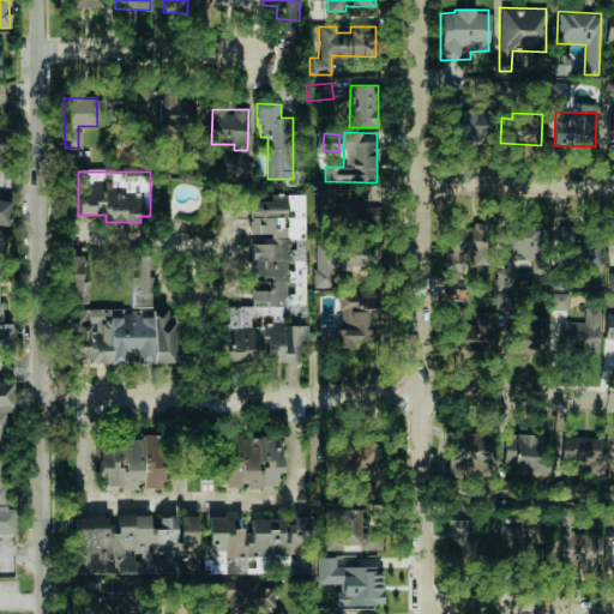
[(315,186),(314,224),(342,224),(343,187),(315,186)]
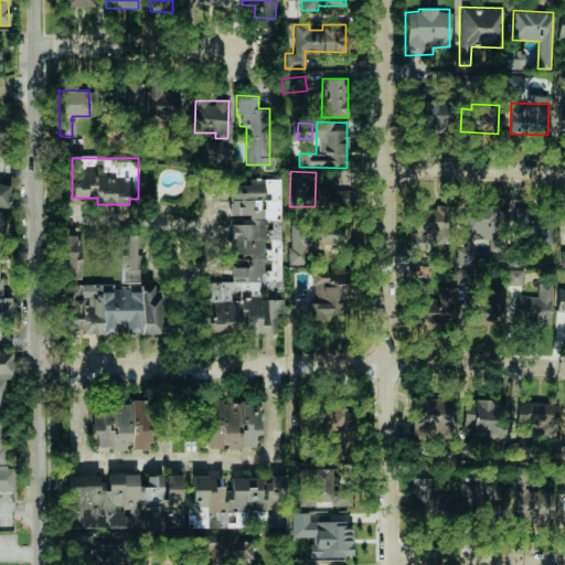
[(279,179),(249,179),(249,185),(228,185),(230,216),(252,216),(252,224),(231,224),(232,281),(205,283),(206,333),(243,333),(275,333),(275,313),(283,313),(283,298),(281,298),(279,179)]
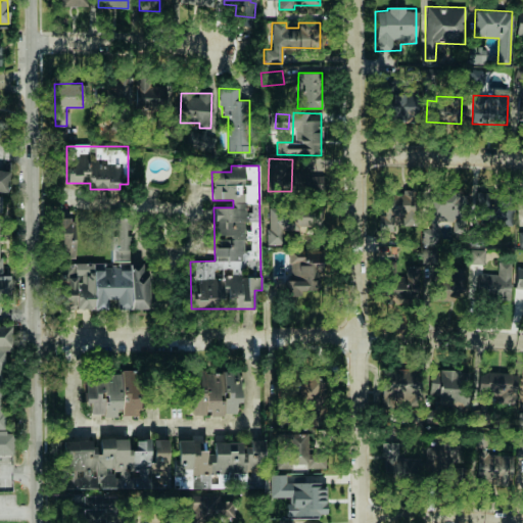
[(9,170),(0,169),(0,195),(6,196),(9,170)]
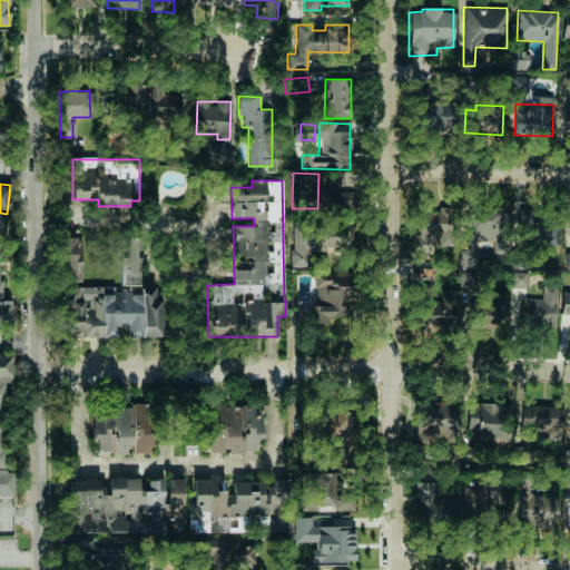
[(451,207),(414,206),(413,248),(450,249),(451,207)]
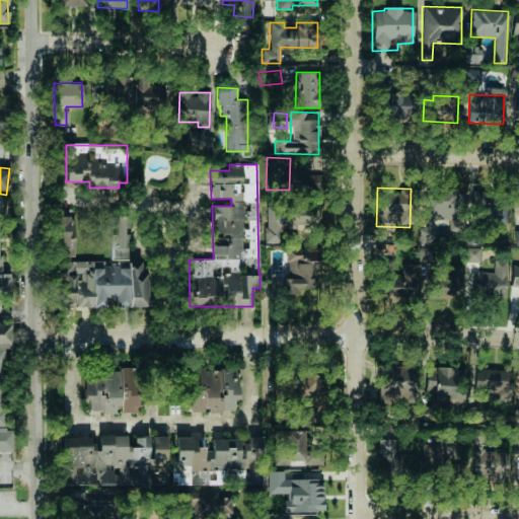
[(461,191),(422,189),(419,240),(433,241),(434,219),(459,220),(461,191)]
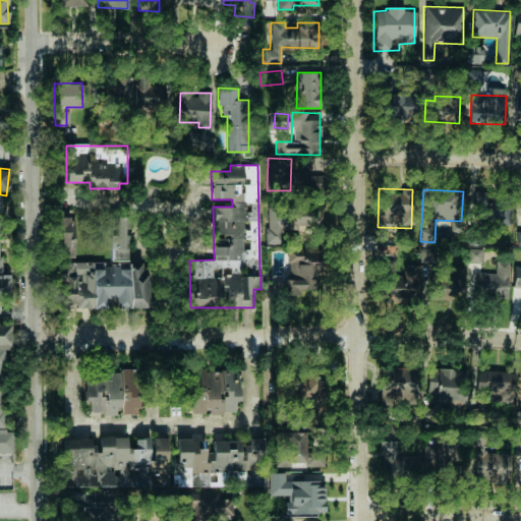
[(475,224),(510,222),(509,194),(474,196),(475,224)]
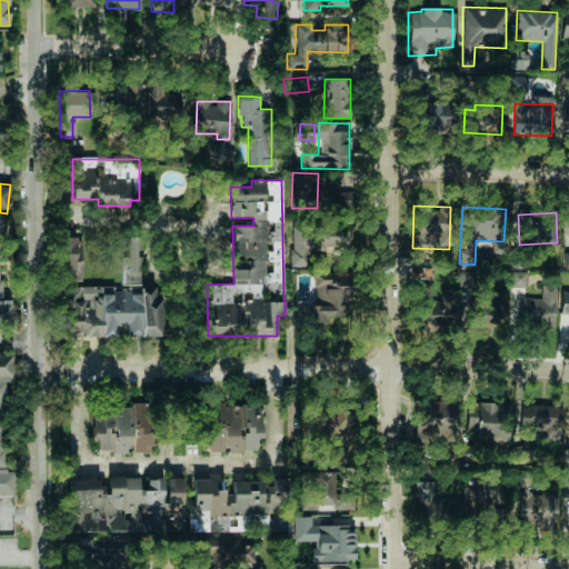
[(290,266),(308,266),(308,249),(350,249),(350,225),(290,225),(290,266)]
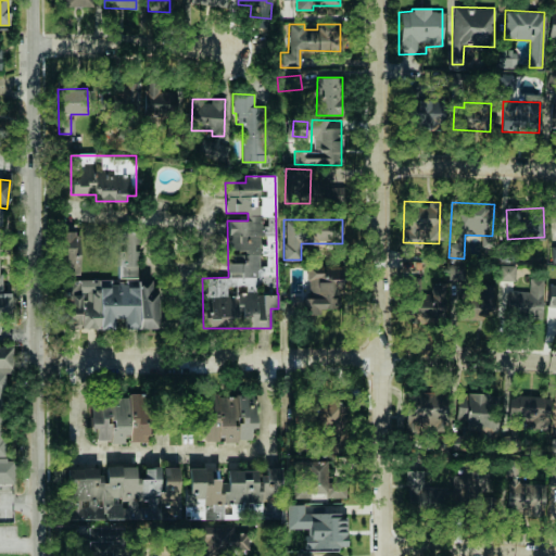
[(78,273),(77,229),(63,229),(63,273),(78,273)]
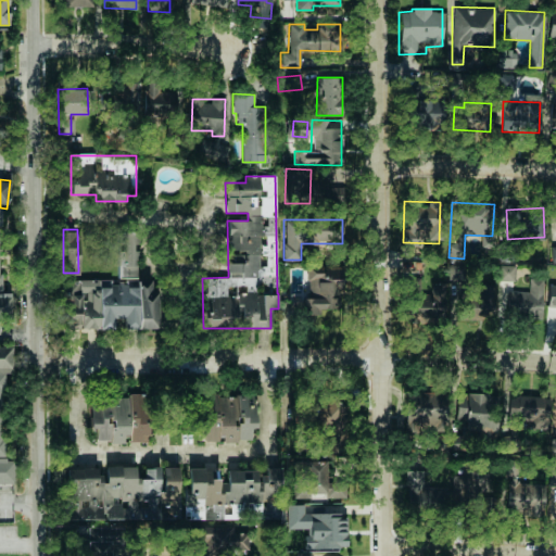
[(118,232),(117,277),(137,277),(137,250),(134,250),(135,232),(118,232)]
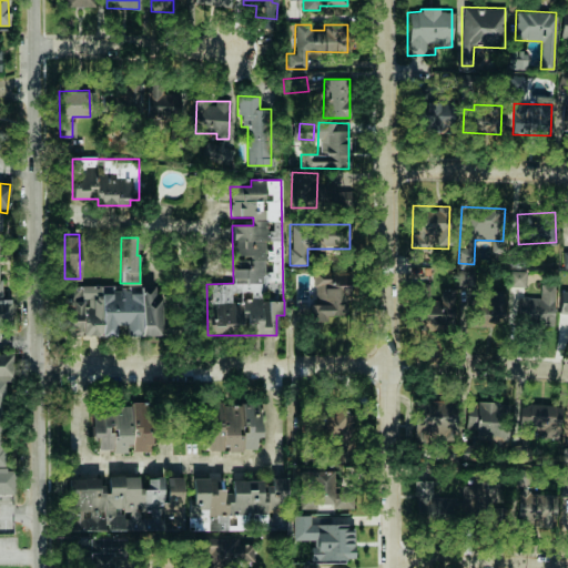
[(456,284),(474,285),(474,270),(457,269),(456,284)]
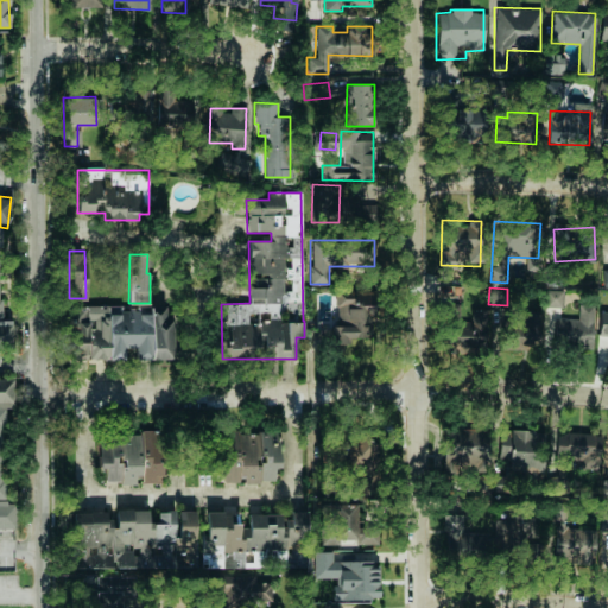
[(544,290),(545,306),(563,306),(563,290),(544,290)]
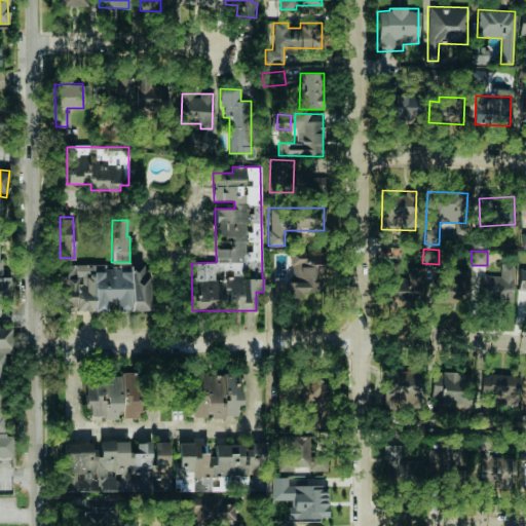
[(291,252),(290,293),(317,294),(317,277),(322,277),(323,253),(291,252)]
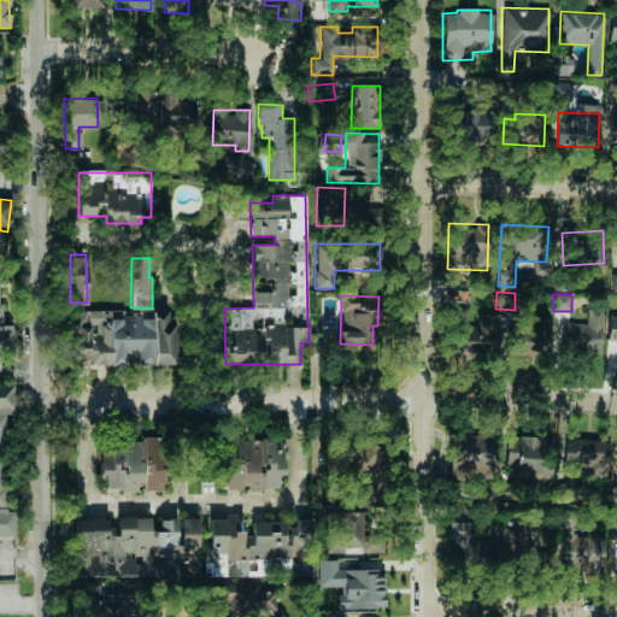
[(601,309),(586,307),(586,323),(563,323),(563,353),(601,354),(601,309)]
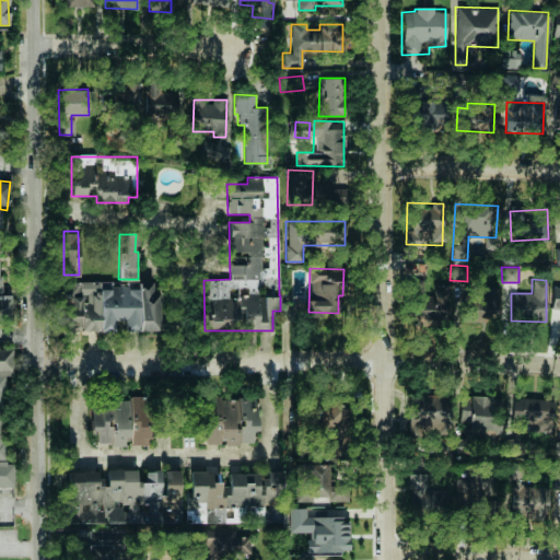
[(159,330),(159,292),(151,292),(151,281),(125,281),(125,282),(81,282),(80,330),(114,331),(114,319),(124,319),(124,330),(159,330)]
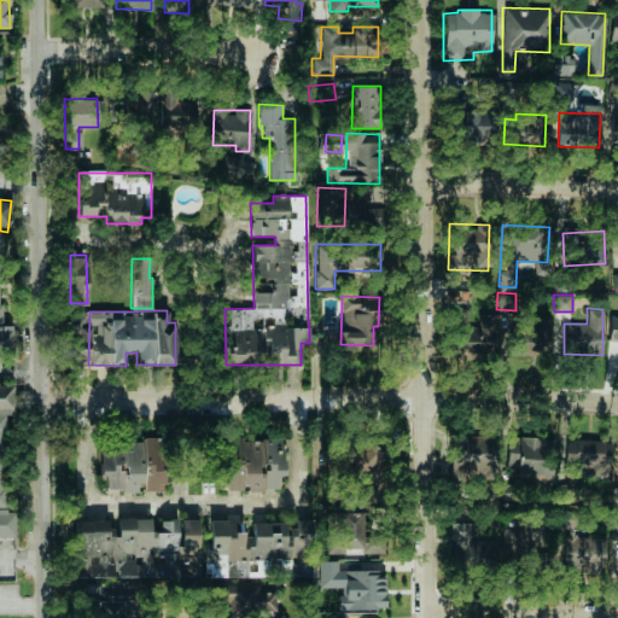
[(549,316),(519,318),(520,355),(552,353),(549,316)]
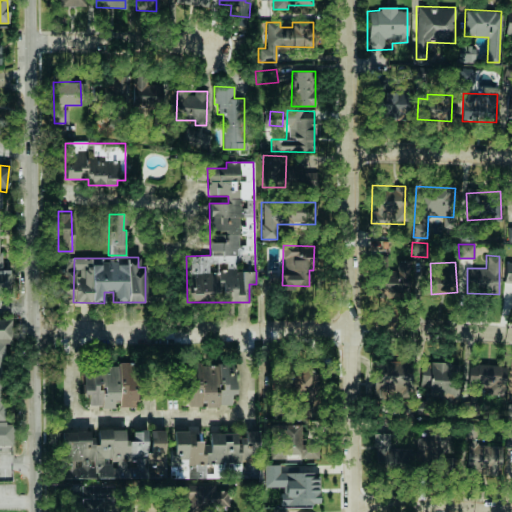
[(0,292),(8,292),(8,268),(0,268),(0,292)]
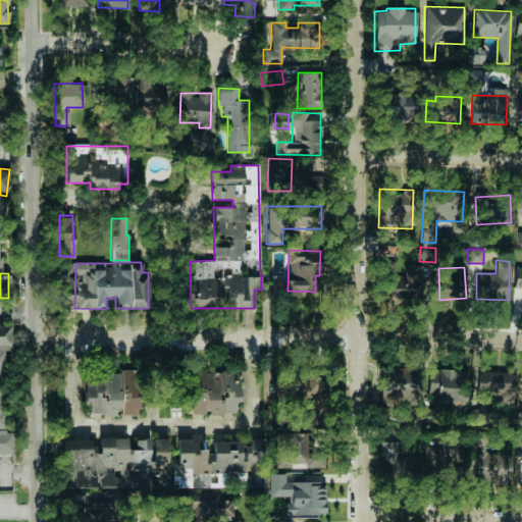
[(405,286),(406,275),(383,274),(383,300),(414,301),(414,286),(405,286)]
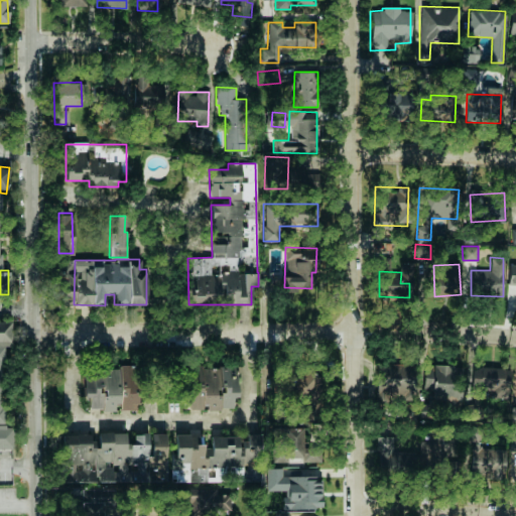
[(0,447),(13,447),(13,426),(3,426),(3,347),(10,347),(10,323),(0,323),(0,447)]
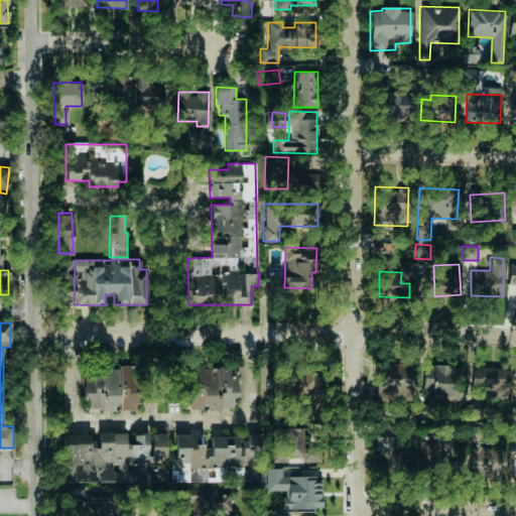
[(414,374),(407,374),(408,364),(377,363),(376,398),(413,399),(414,374)]
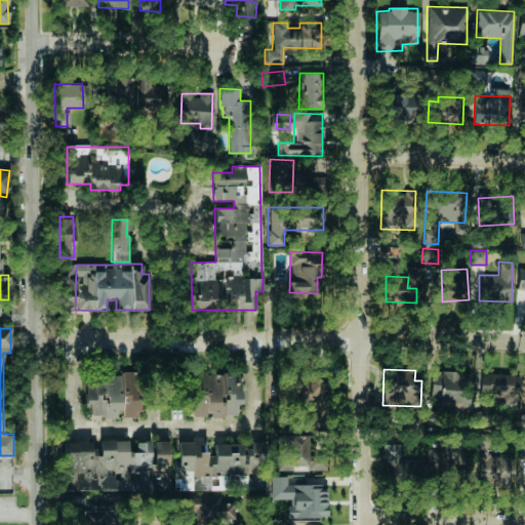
[(139,416),(139,371),(119,371),(119,374),(91,373),(91,378),(84,378),(84,404),(89,404),(89,416),(115,416),(115,409),(122,410),(122,416),(139,416)]
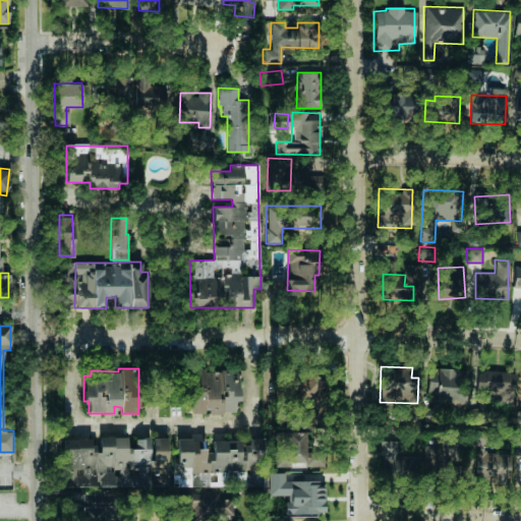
[(465,368),(428,368),(428,407),(421,407),(421,421),(437,421),(437,403),(465,403),(465,368)]
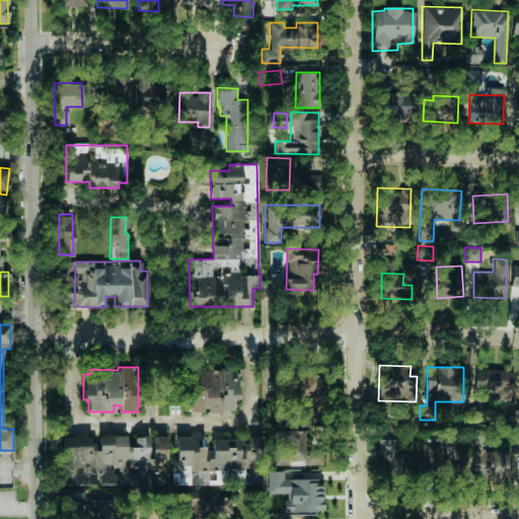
[(238,369),(201,368),(201,376),(189,376),(188,411),(232,412),(233,399),(237,399),(238,369)]
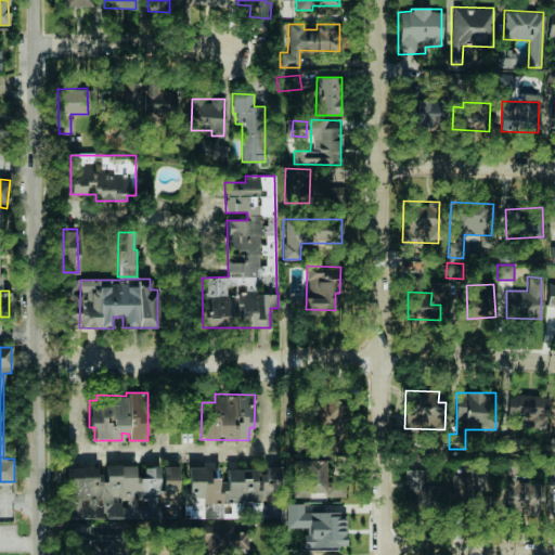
[(516,450),(516,420),(528,420),(528,427),(546,427),(547,396),(508,395),(507,429),(500,429),(499,450),(516,450)]
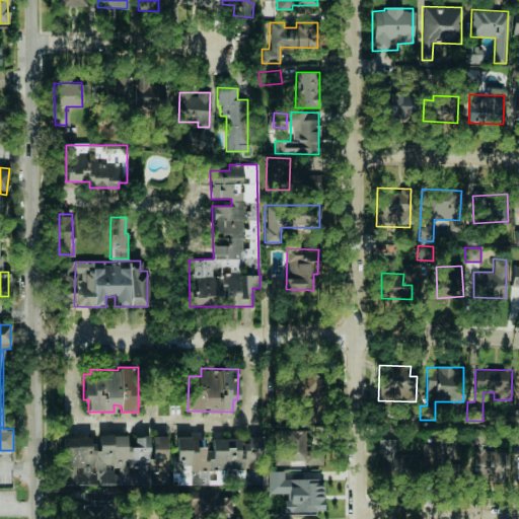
[(321,422),(321,374),(299,374),(300,422),(321,422)]
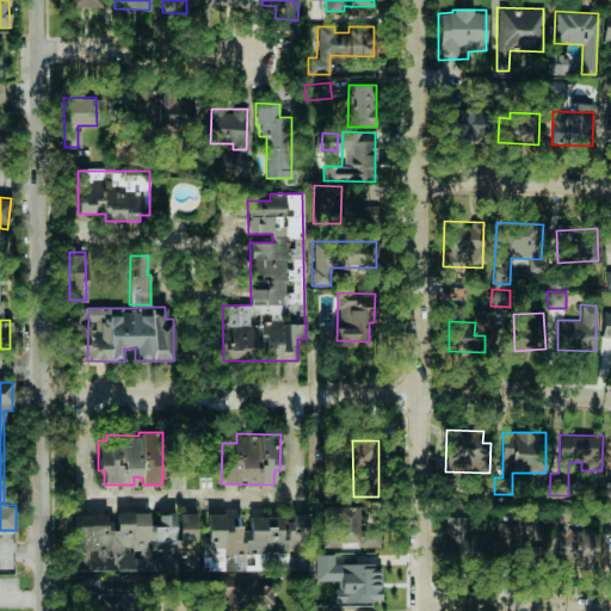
[(378,547),(378,530),(358,529),(358,506),(335,506),(335,530),(323,529),(322,547),(378,547)]
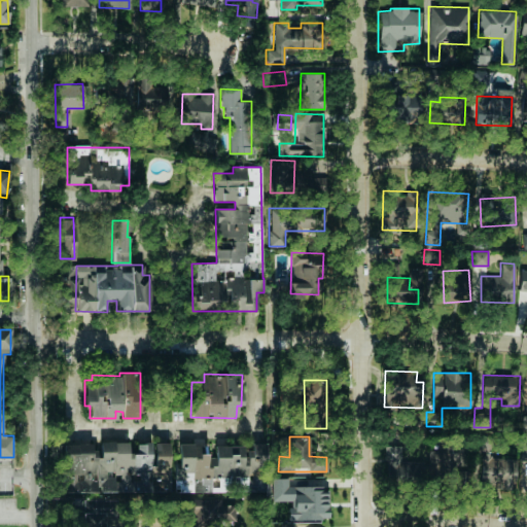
[(61,492),(150,492),(150,480),(160,480),(160,491),(169,491),(169,443),(151,443),(132,443),(132,442),(100,442),(99,457),(92,457),(92,444),(74,444),(74,453),(62,453),(61,492)]
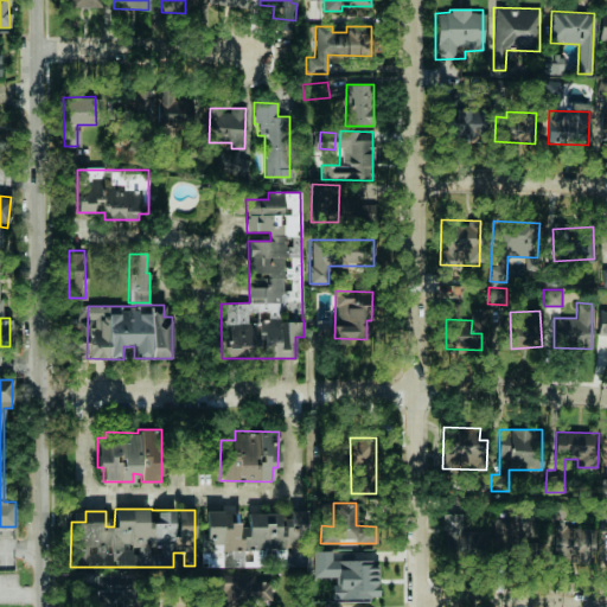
[(306,566),(305,510),(289,511),(289,518),(280,519),(280,512),(247,512),(247,526),(240,526),(240,523),(222,523),(222,510),(204,511),(205,535),(200,535),(202,567),(306,566)]
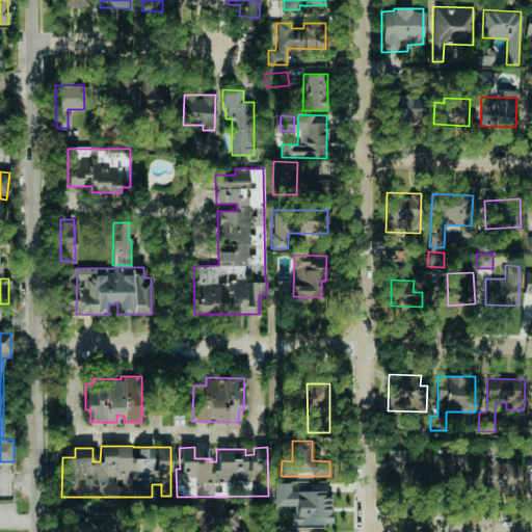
[(195,458),(208,457),(208,448),(195,448),(195,458)]
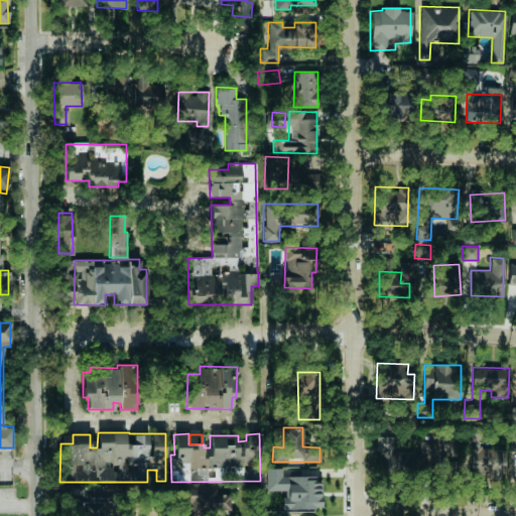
[(392,435),(377,436),(377,467),(414,467),(413,452),(392,453),(392,435)]
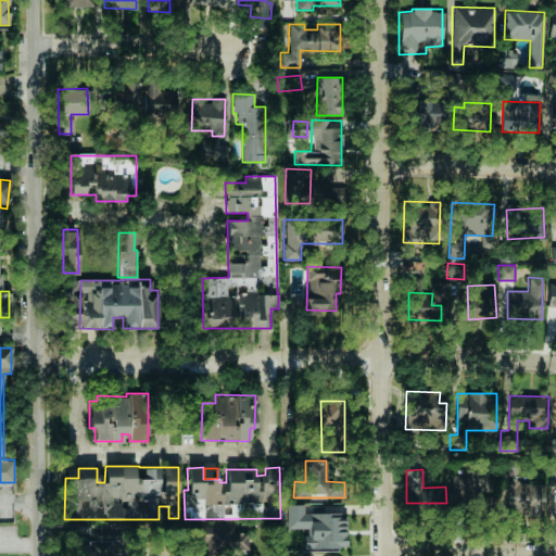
[(471,496),(471,489),(487,489),(488,475),(452,474),(452,496),(471,496)]
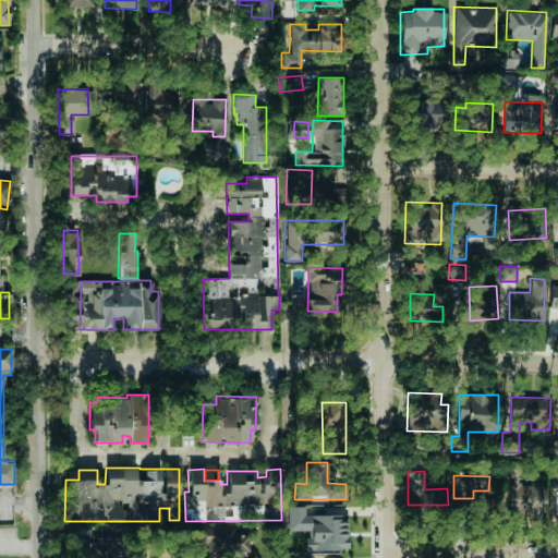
[(547,483),(511,482),(509,514),(545,516),(547,483)]
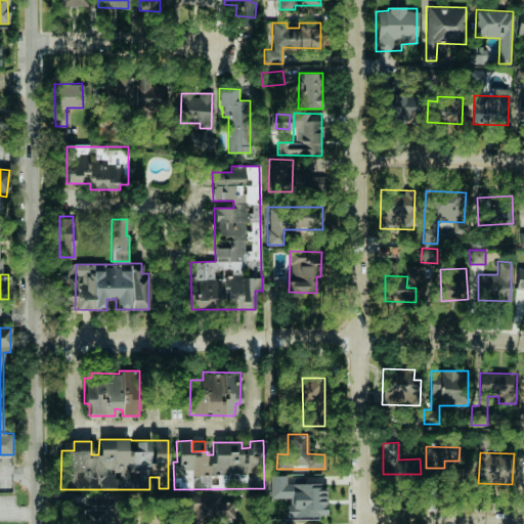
[(269,498),(288,498),(288,516),(324,516),(324,483),(286,483),(286,475),(269,475),(269,498)]
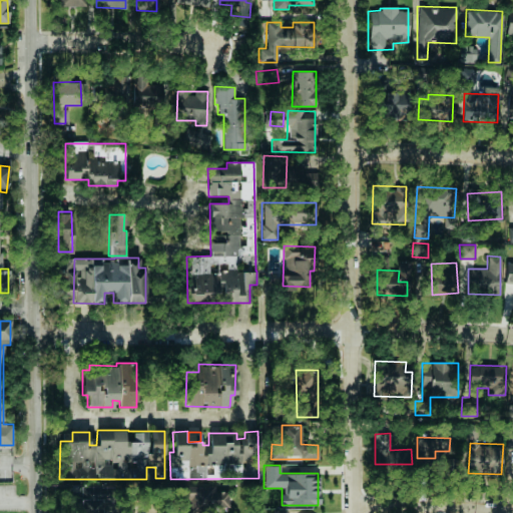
[(220,485),(187,486),(189,512),(221,510),(220,485)]
